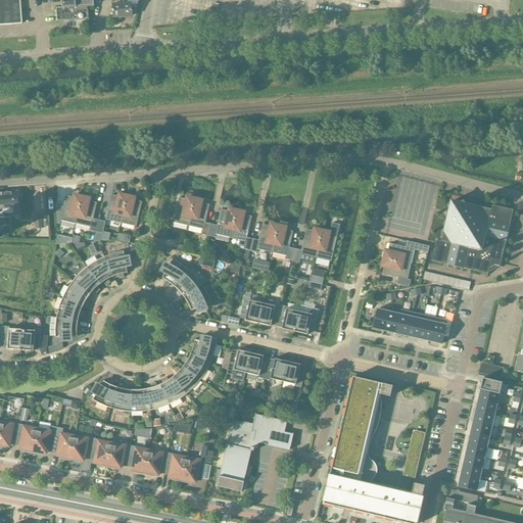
[(0,0),(0,25),(22,24),(20,1),(28,1),(27,0),(0,0)]
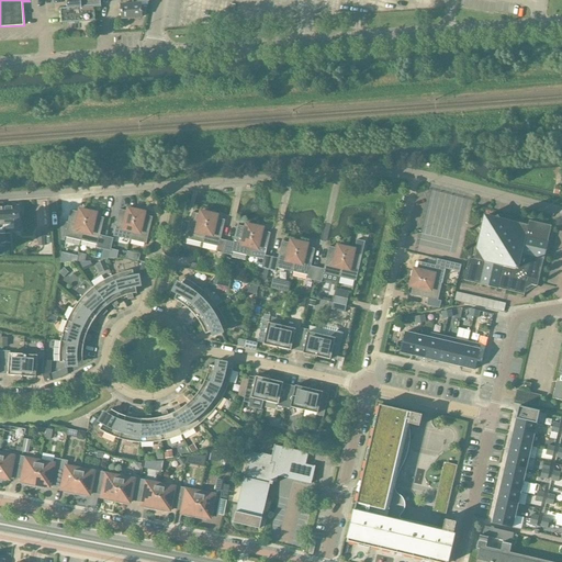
[(94,7),(101,7),(100,0),(67,0),(68,9),(60,9),(62,23),(96,21),(94,7)]
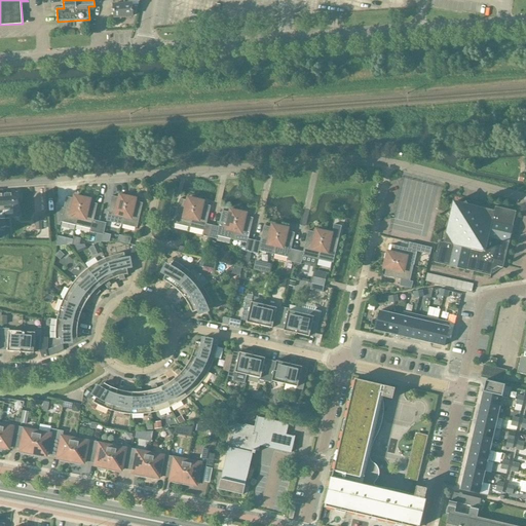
[(139,5),(139,0),(127,0),(127,4),(113,5),(114,17),(133,16),(133,5),(139,5)]
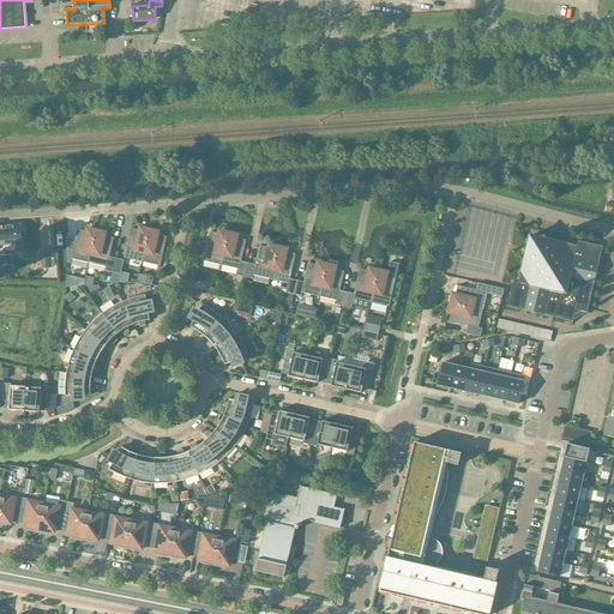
[(4,227),(5,246),(16,245),(17,253),(23,253),(20,226),(4,227)]
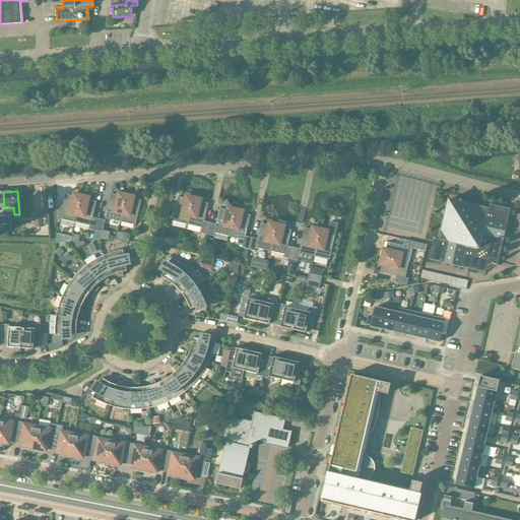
[(60,219),(75,223),(81,196),(74,194),(73,197),(66,195),(63,206),(55,204),(56,222),(60,223),(60,219)]
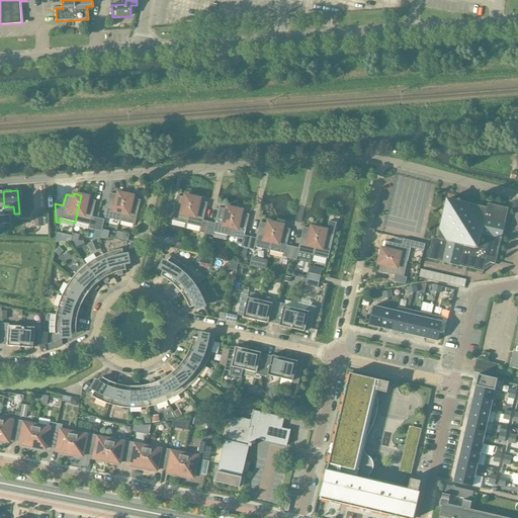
[(104,218),(119,222),(125,194),(118,193),(117,195),(110,193),(104,218)]
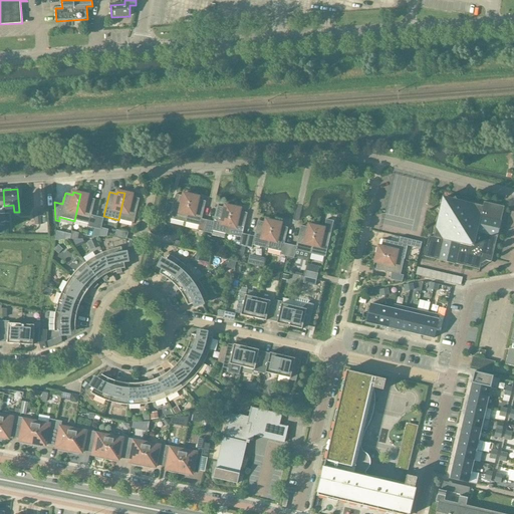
[(124,193),(118,220),(134,223),(140,199),(132,197),(133,195),(124,193)]
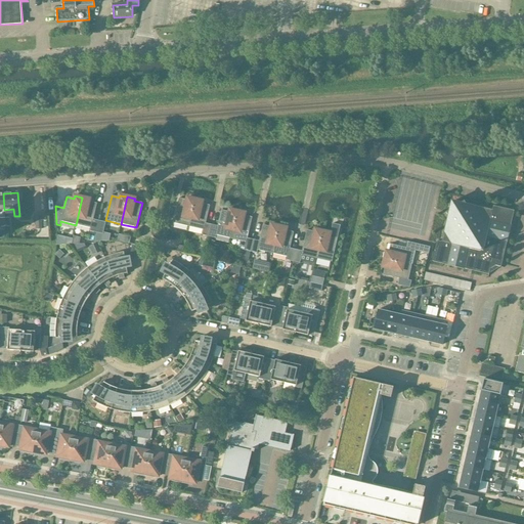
[(96,233),(99,221),(93,220),(97,204),(89,202),(90,200),(82,198),(76,225),(90,228),(90,231),(96,233)]
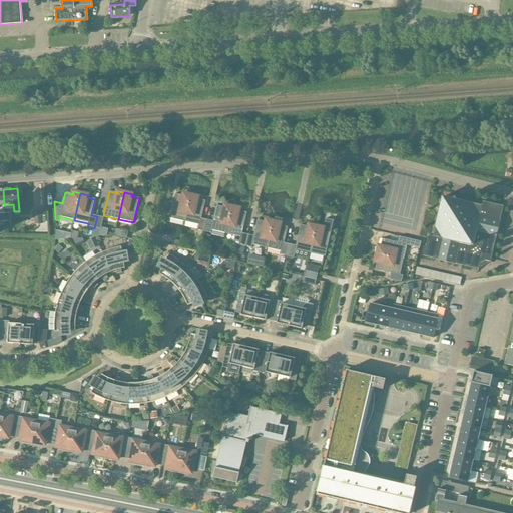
[(169,218),(184,222),(190,195),(183,193),(182,196),(175,194),(169,218)]
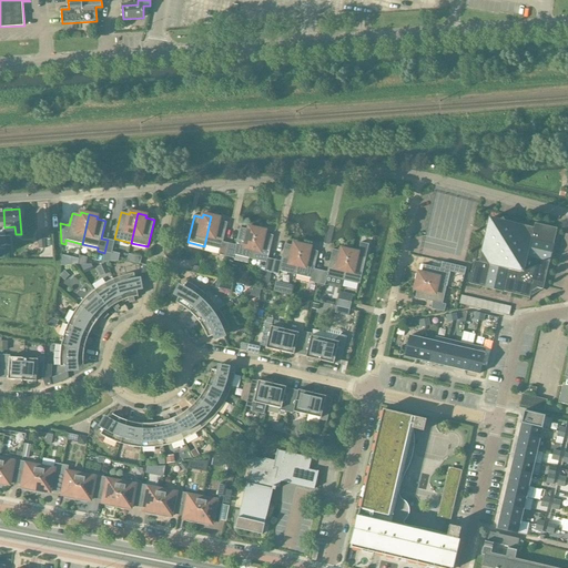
[(211,216),(204,246),(221,250),(220,255),(226,257),(230,244),(223,243),(227,223),(219,221),(220,219),(211,216)]
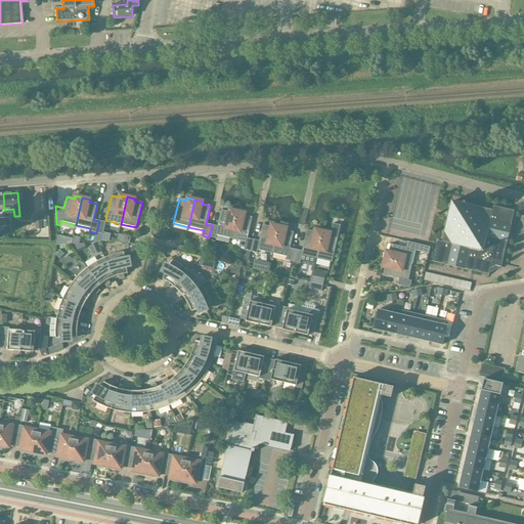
[(437,242),(433,262),(446,265),(446,266),(465,270),(465,269),(489,275),(490,269),(495,266),(501,267),(507,244),(511,225),(514,211),(493,207),(492,211),(466,205),(464,202),(462,204),(453,202),(450,204),(450,205),(448,211),(446,213),(447,216),(441,243),(437,242)]
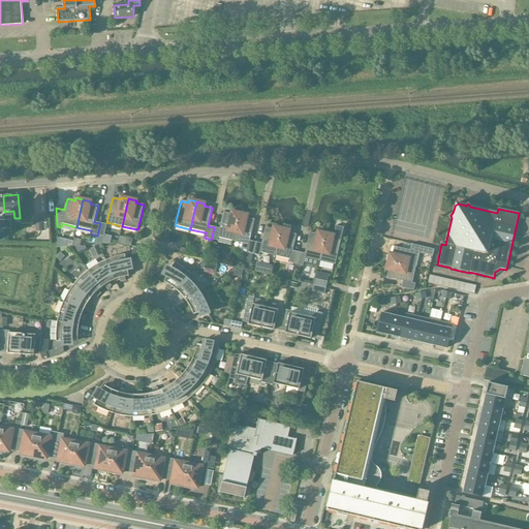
[(214,227),(211,240),(218,241),(218,238),(234,241),(240,214),(231,212),(231,214),(223,213),(219,228),(214,227)]
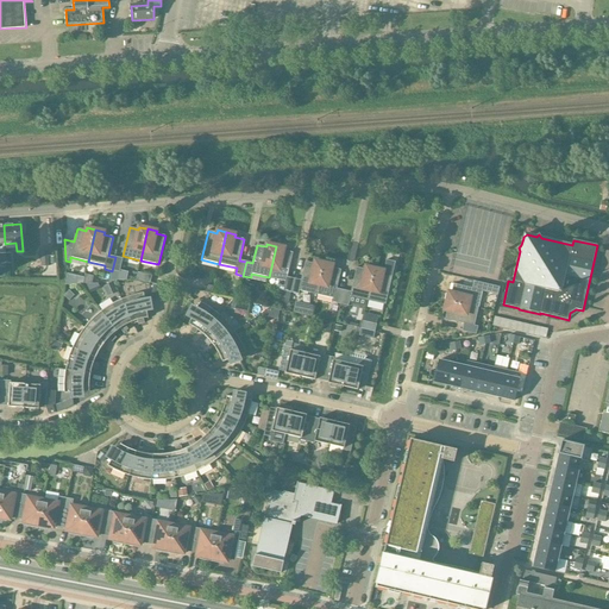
[(275,286),(277,290),(292,293),(294,280),(287,277),(293,253),(284,251),(284,249),(276,246),(269,277),(276,280),(275,286)]
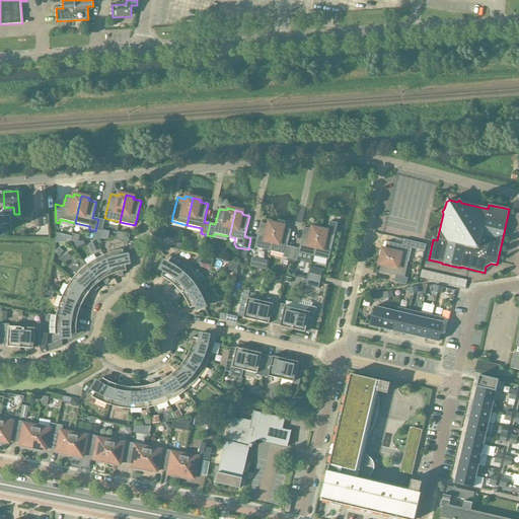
[(104,220),(98,219),(95,231),(102,232),(104,220)]
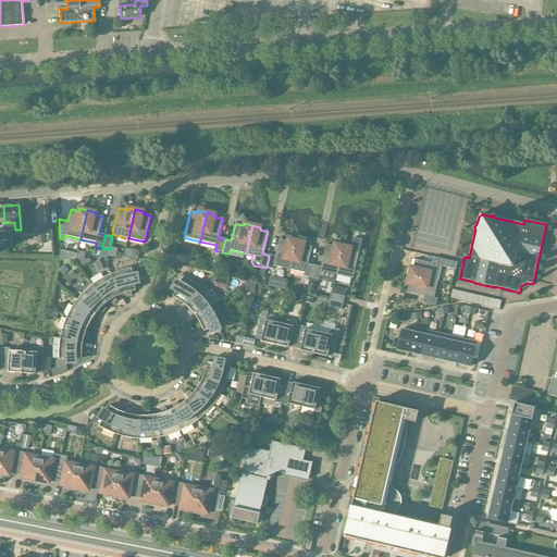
[(354,238),(351,248),(343,246),(336,275),(353,279),(361,240),(354,238)]
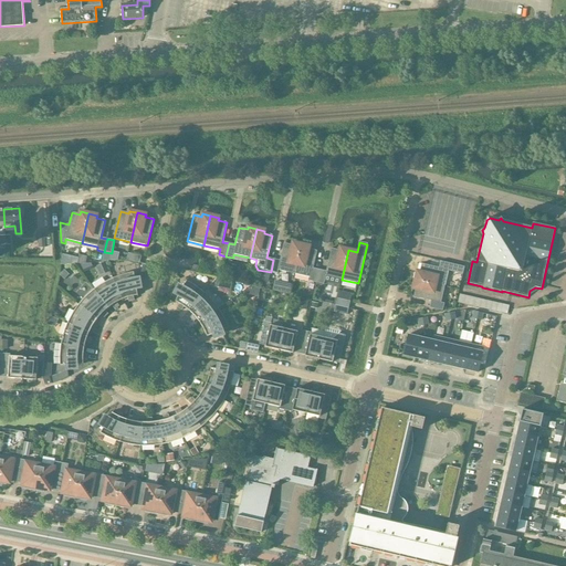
[(294,274),(301,244),(293,243),(292,245),(284,243),(280,261),(273,260),(271,272),(278,274),(279,271),(294,274)]
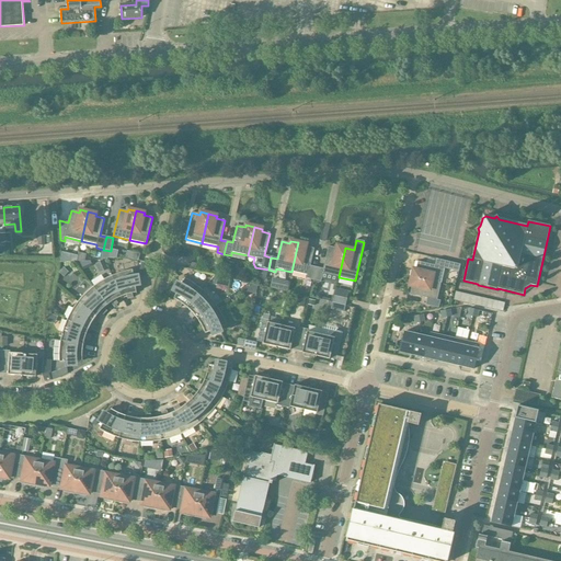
[(307,244),(298,242),(292,272),(308,275),(307,279),(313,281),(317,267),(310,266),(315,249),(306,248),(307,244)]
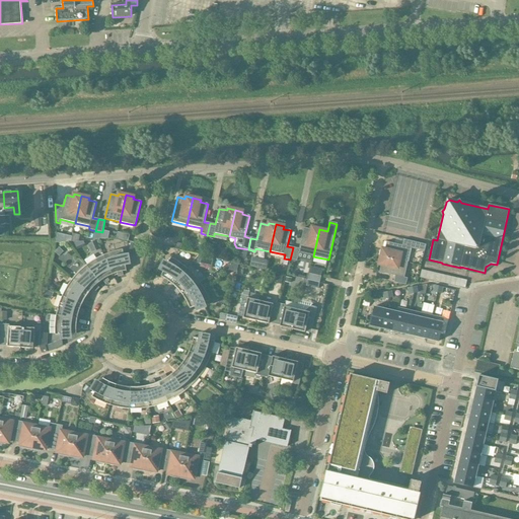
[(313,256),(319,229),(312,228),(311,230),(304,228),(299,249),(293,247),(290,260),(297,262),(299,253),(313,256)]
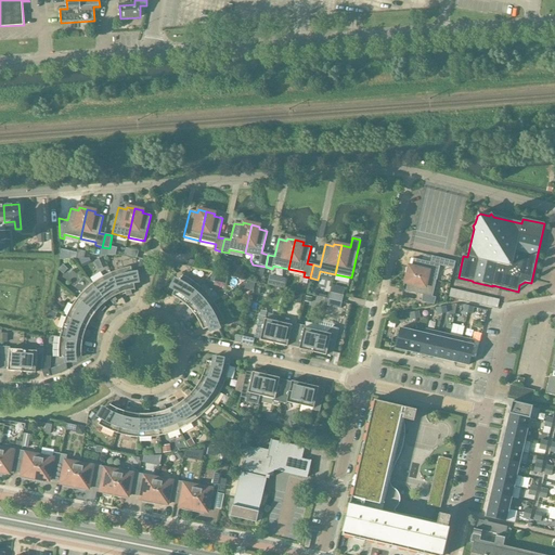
[(139,252),(126,248),(125,256),(137,258),(139,252)]
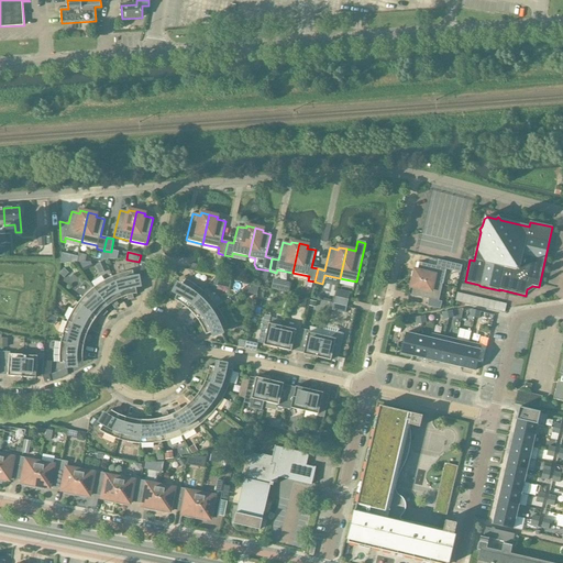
[(100,274),(109,269),(105,261),(96,265),(100,274)]
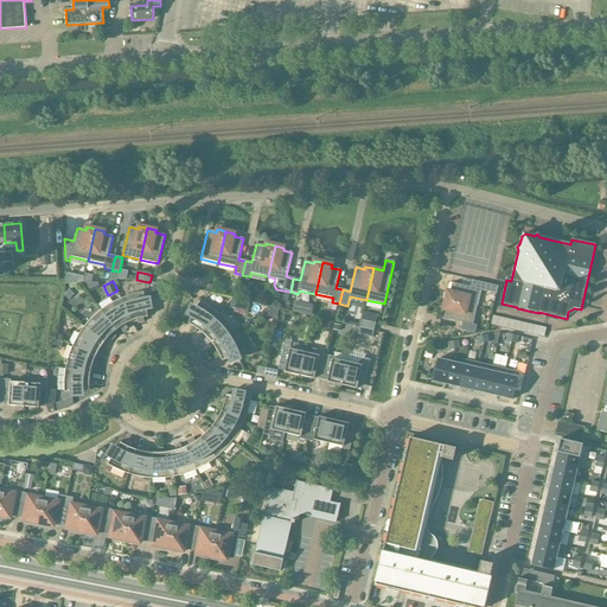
[(447,292),(446,301),(477,308),(480,291),(497,295),(498,287),(472,281),(471,288),(452,283),(451,293),(447,292)]
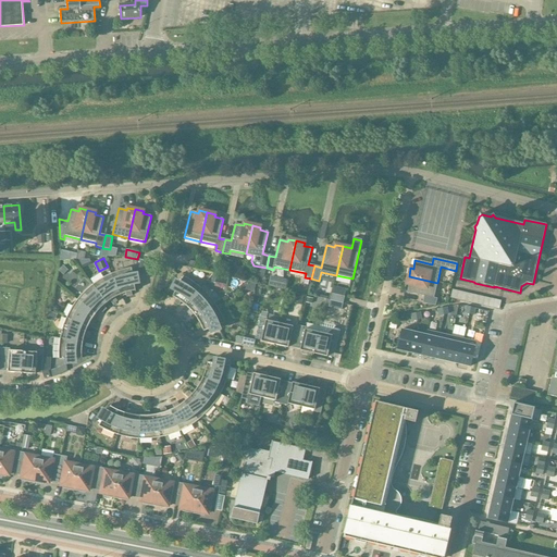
[(235,265),(232,276),(238,277),(242,268),(235,265)]
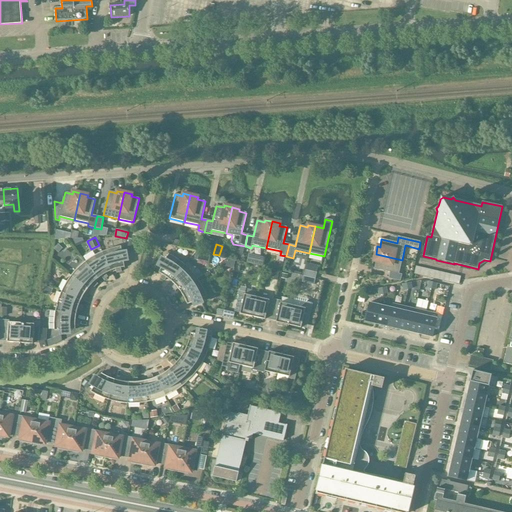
[(58,253),(62,249),(58,245),(54,248),(58,253)]
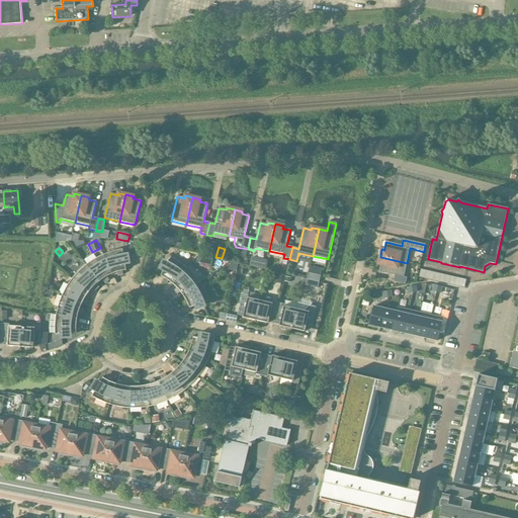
[(103,255),(112,274),(116,273),(118,276),(123,275),(122,271),(126,270),(122,249),(114,251),(103,255)]
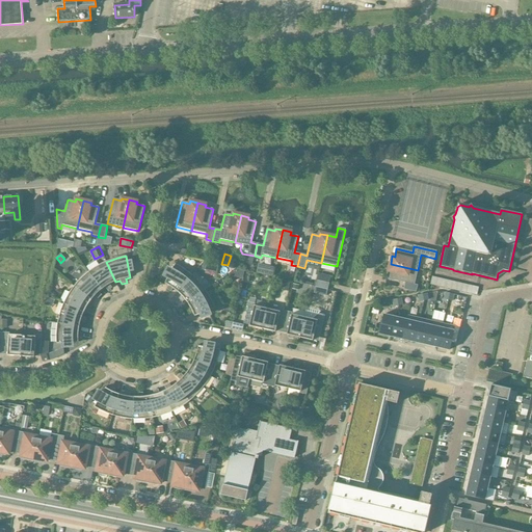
[(88,272),(102,290),(105,288),(107,291),(112,288),(110,285),(115,282),(106,262),(98,266),(88,272)]
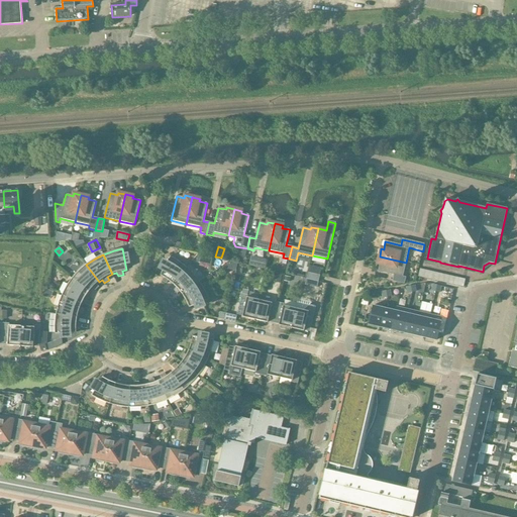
[(169,281),(173,284),(187,268),(180,263),(170,256),(161,276),(164,278),(162,281),(166,284),(169,281)]
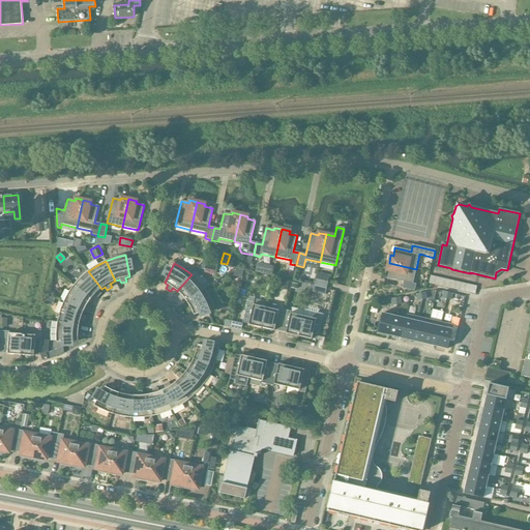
[(271,275),(273,266),(258,263),(255,272),(271,275)]
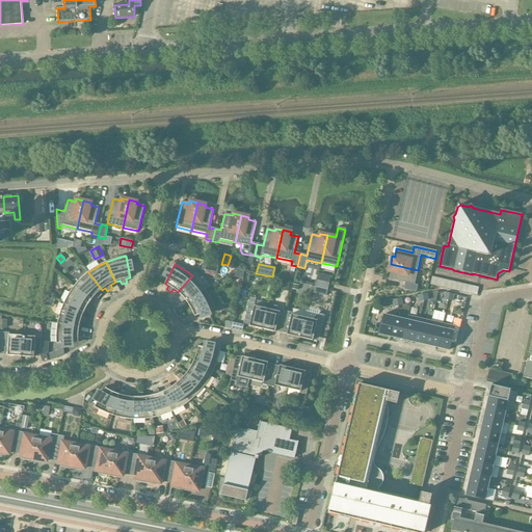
[(418,270),(391,264),(389,271),(391,272),(389,280),(405,284),(404,290),(416,292),(418,286),(415,285),(418,270)]
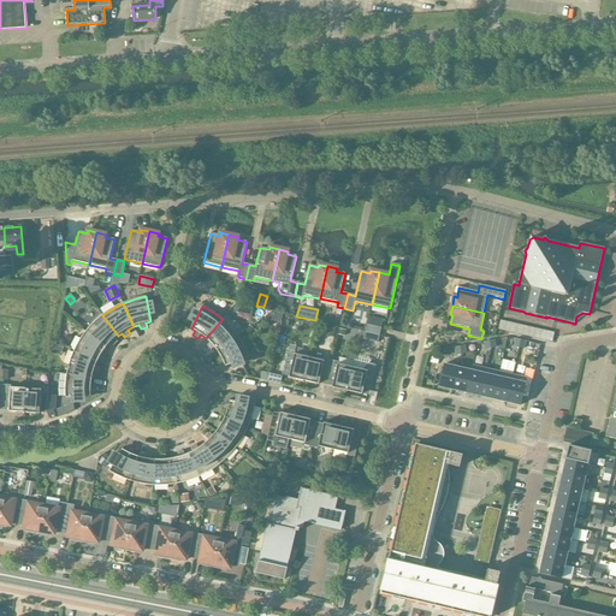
[(338,325),(341,317),(333,314),(331,324),(338,325)]
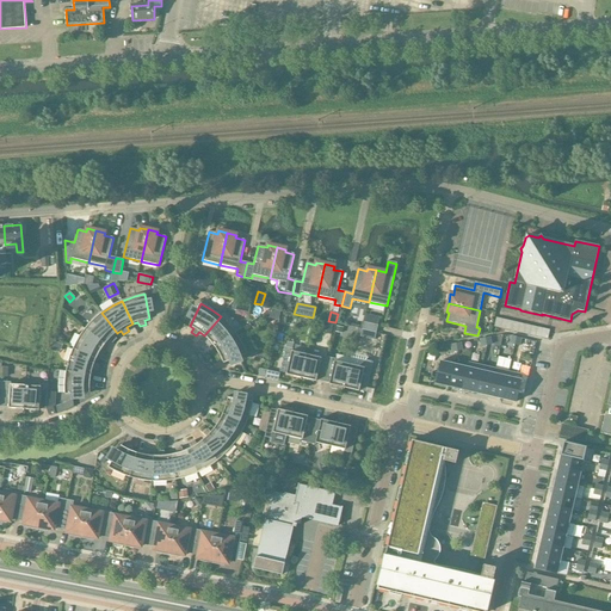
[(113,335),(117,333),(102,313),(94,319),(85,329),(105,345),(109,340),(112,344),(117,339),(113,335)]
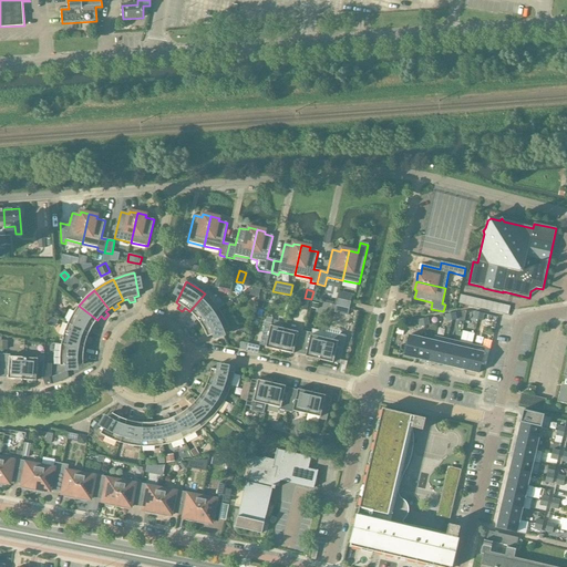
[(197,320),(199,323),(219,310),(214,302),(205,294),(189,311),(194,316),(191,318),(194,322),(197,320)]
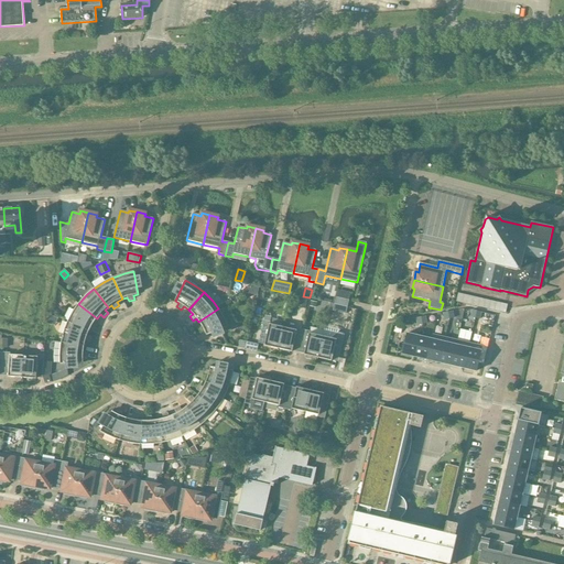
[(458,294),(456,302),(506,314),(507,305),(458,294)]
